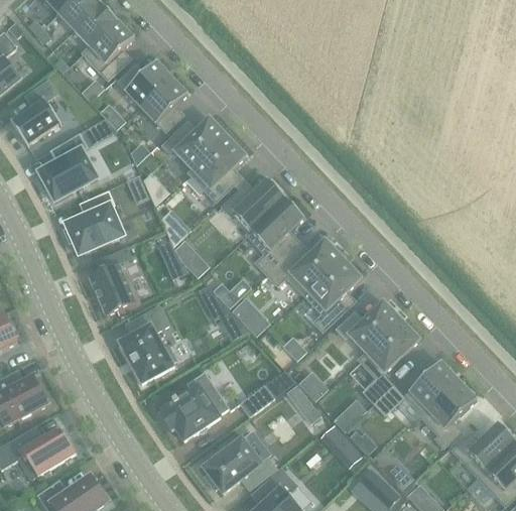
[(47,0),(58,12),(72,0),(47,0)]
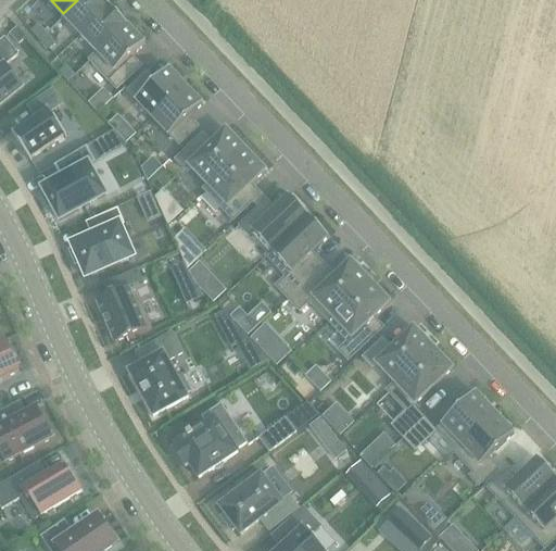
[(111,3),(108,0),(77,0),(63,13),(80,32),(111,3)]
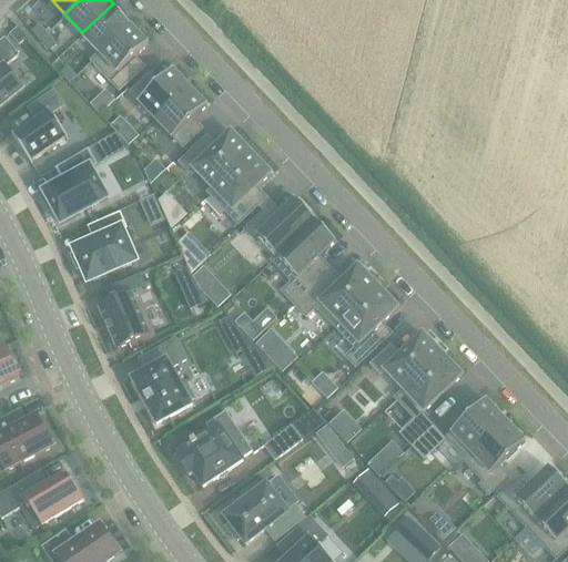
[(131,22),(113,3),(82,32),(99,50),(91,57),(92,58),(131,22)]
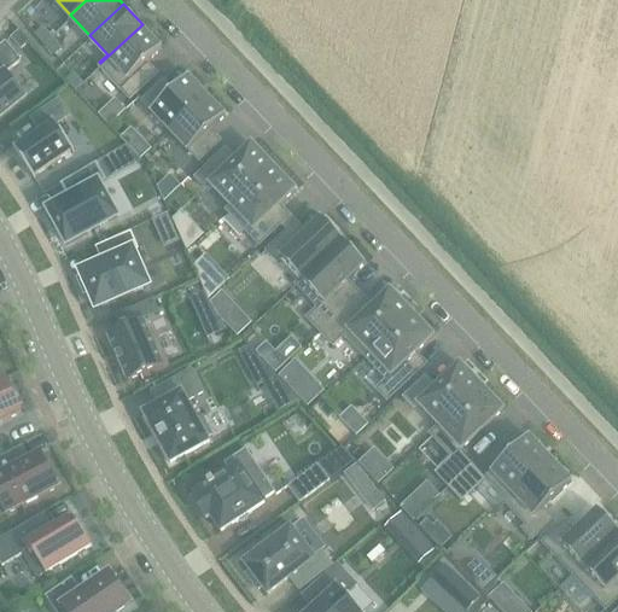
[(35,29),(45,40),(52,33),(42,23),(35,29)]
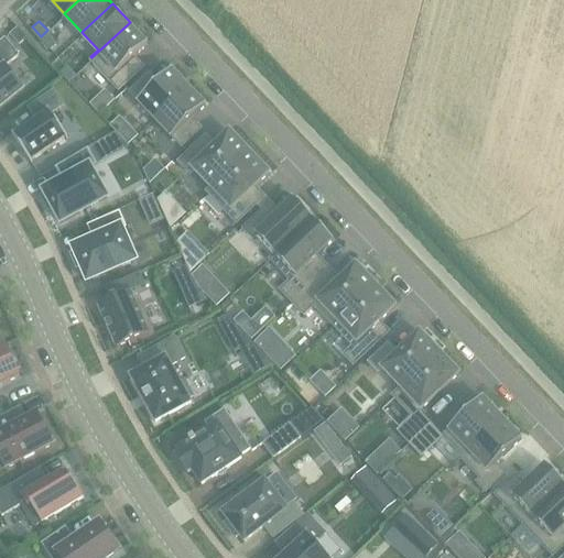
[(18,22),(9,30),(19,41),(26,33),(18,22)]
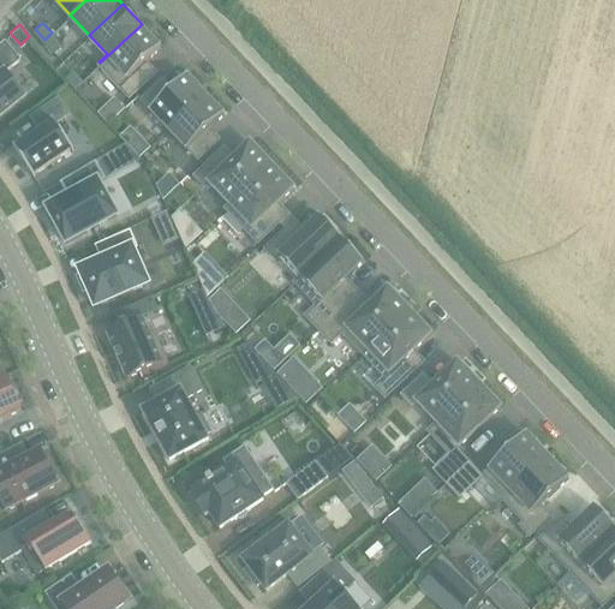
[(142,24),(100,63),(119,83),(129,94),(156,67),(147,58),(161,45),(142,24)]
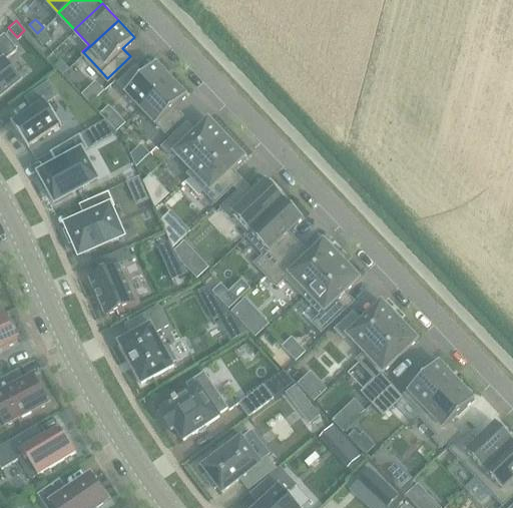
[(51,36),(43,27),(37,33),(45,42),(51,36)]
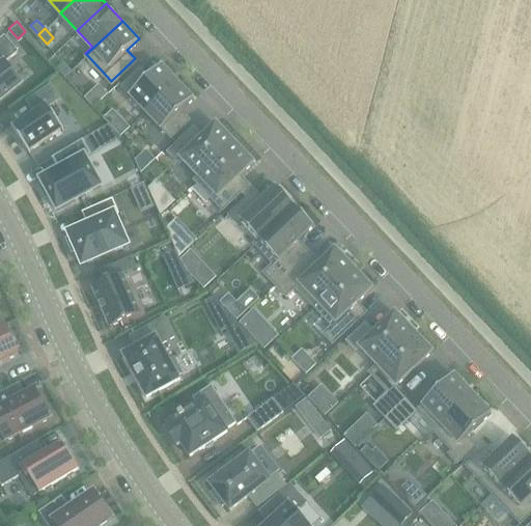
[(4,32),(0,35),(0,95),(22,79),(5,58),(18,49),(4,32)]
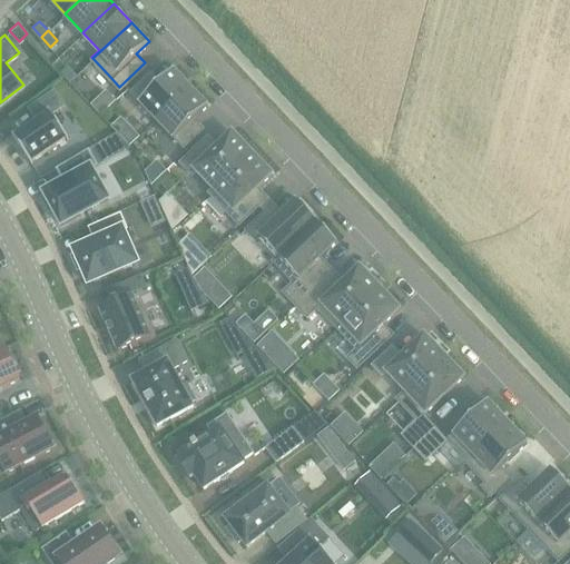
[(70,79),(77,72),(67,63),(61,69),(70,79)]
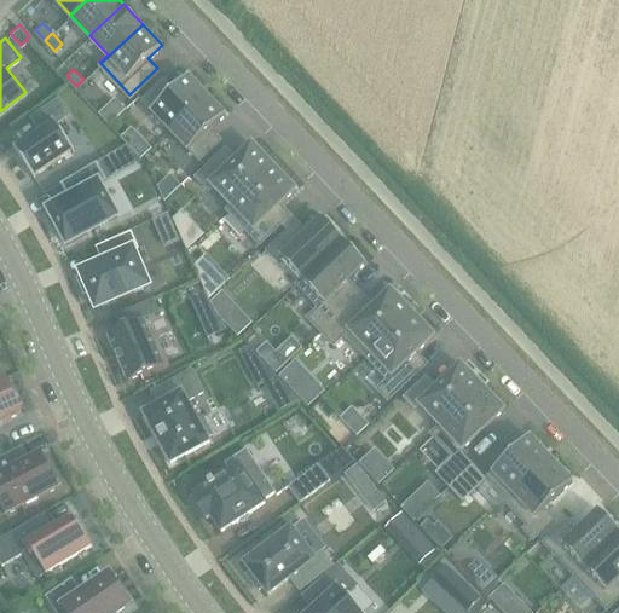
[(173,87),(163,76),(142,97),(171,127),(207,92),(189,73),(173,87)]
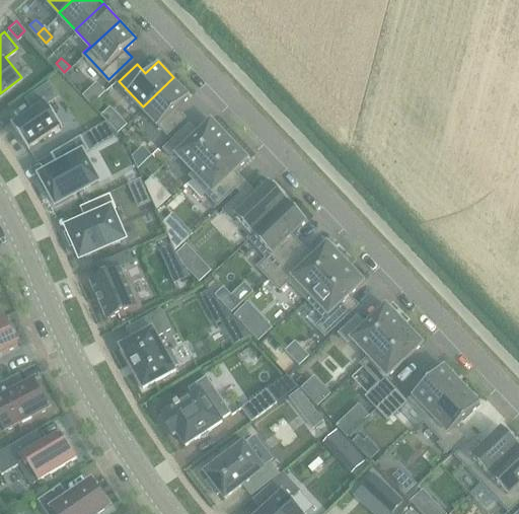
[(190,93),(173,77),(143,106),(167,132),(184,115),(176,105),(190,93)]
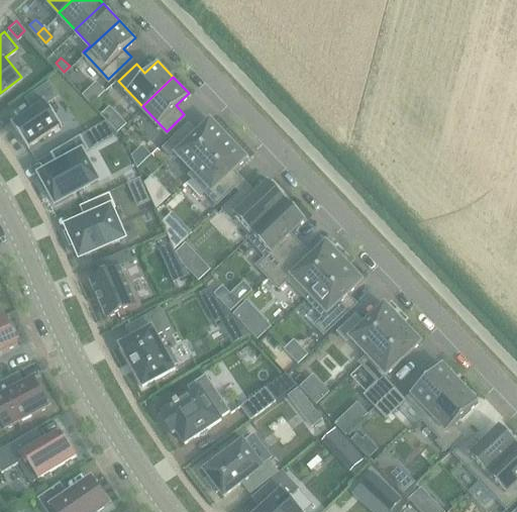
[(12,119),(11,120),(28,145),(29,145),(28,143),(60,122),(61,124),(62,123),(46,100),(59,93),(49,79),(25,95),(33,107),(13,121),(12,119)]
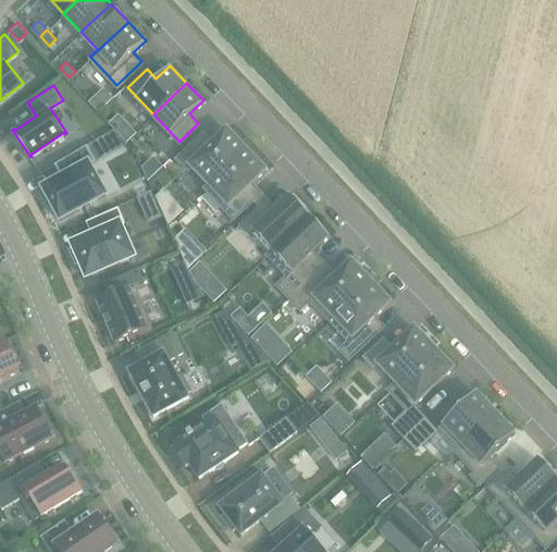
[(103,85),(88,98),(98,109),(113,95),(103,85)]
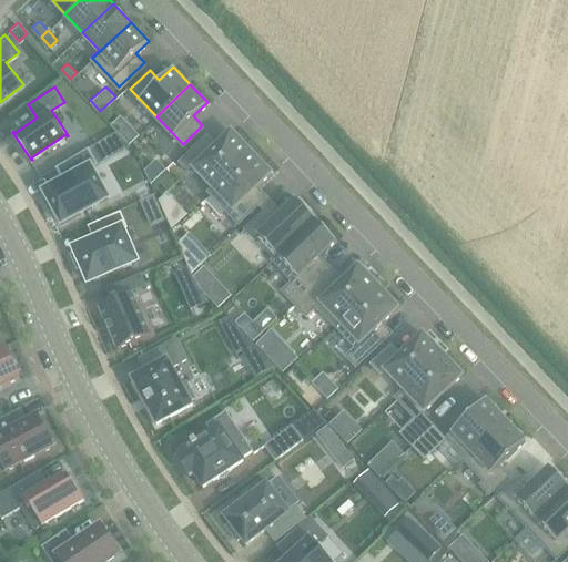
[(125,119),(117,128),(117,129),(129,141),(138,132),(125,119)]
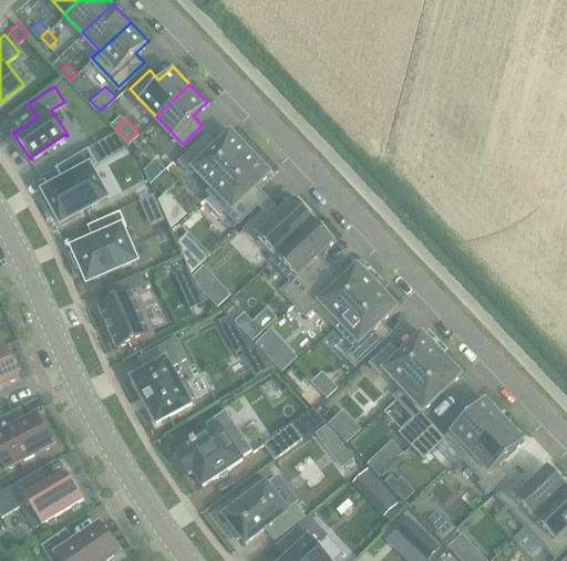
[(250,149),(230,127),(208,149),(199,139),(179,158),(188,168),(193,165),(212,185),(207,188),(208,189),(250,149)]
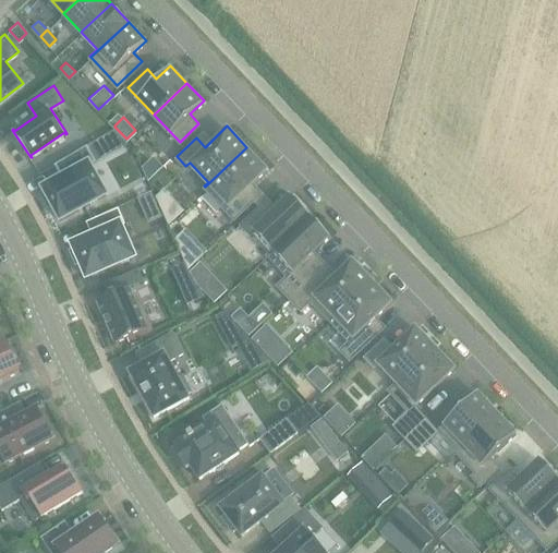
[(114,127),(108,130),(118,145),(128,140),(126,139),(114,127)]
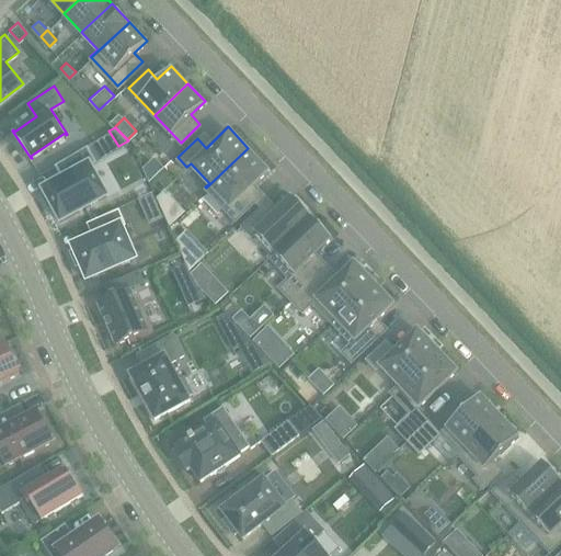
[(45,190),(42,192),(48,205),(53,203),(61,218),(106,193),(90,162),(95,159),(87,144),(56,162),(63,176),(43,186),(45,190)]
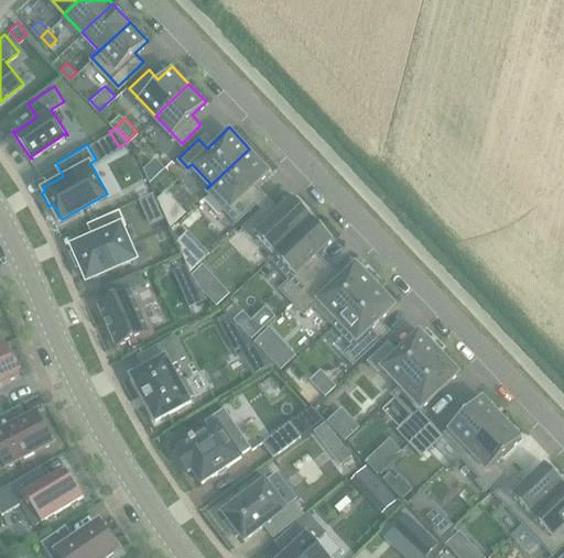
[(207,188),(236,218),(257,199),(247,189),(269,170),(249,149),(207,188)]
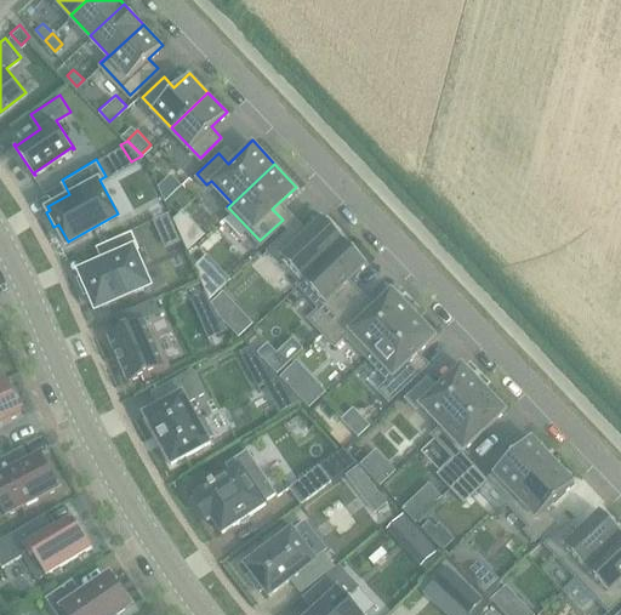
[(171,170),(158,182),(165,197),(182,181),(171,170)]
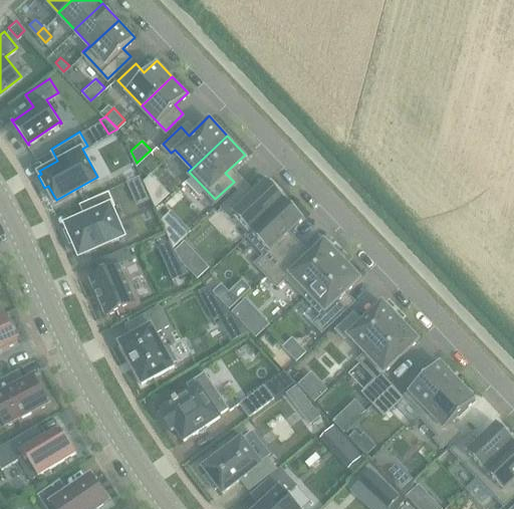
[(152,171),(143,178),(149,191),(161,181),(152,171)]
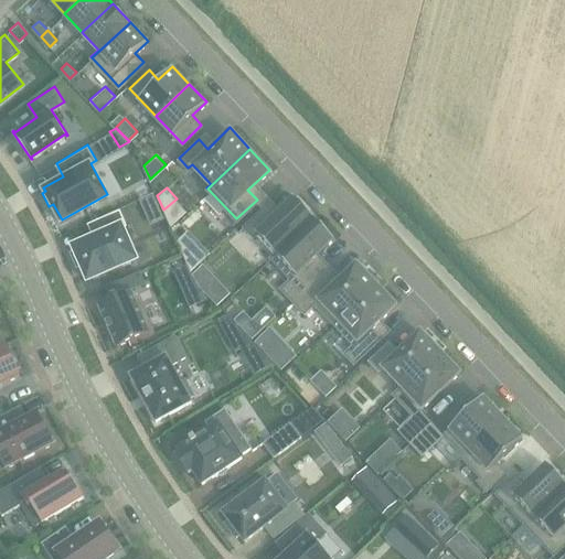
[(151,191),(139,196),(144,206),(156,201),(151,191)]
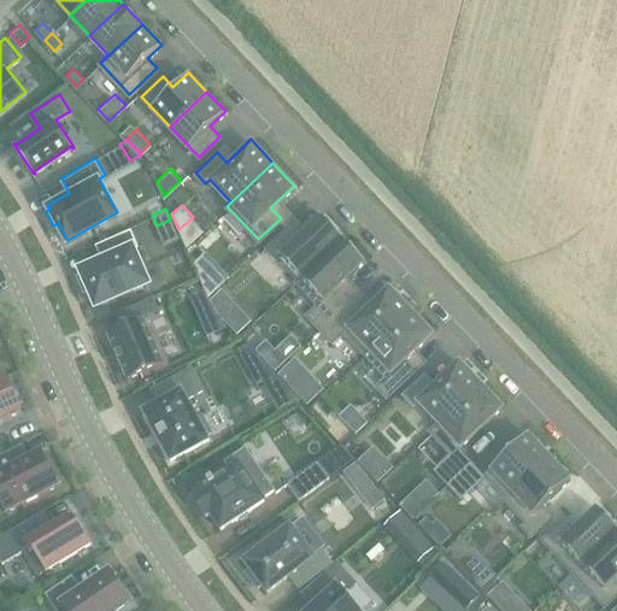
[(287,225),(265,246),(276,257),(280,253),(300,275),(295,280),(297,281),(342,236),(321,213),(298,236),(287,225)]
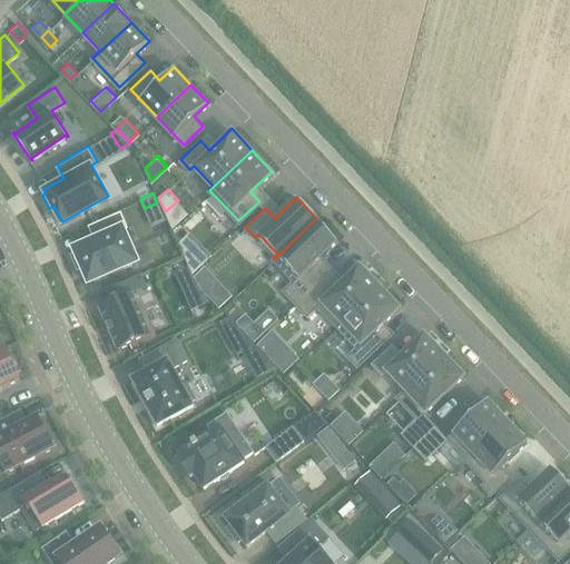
[(76,250),(71,253),(78,266),(81,265),(88,279),(137,258),(123,226),(126,225),(119,210),(89,224),(95,236),(74,246),(76,250)]
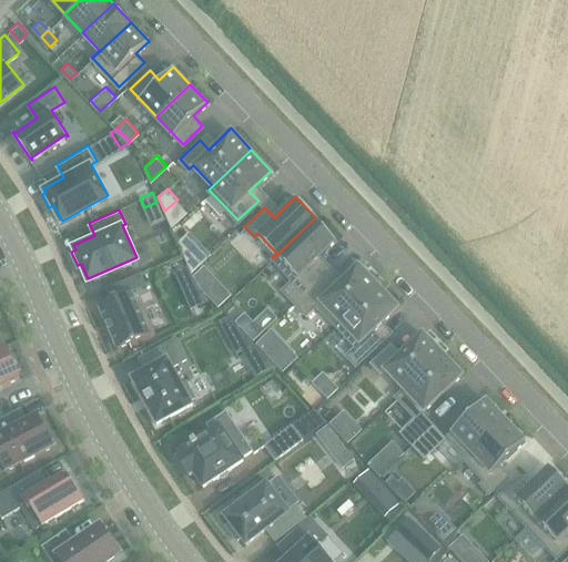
[(273,258),(292,278),(282,287),(294,300),(322,274),(311,262),(335,238),(315,217),(273,258)]
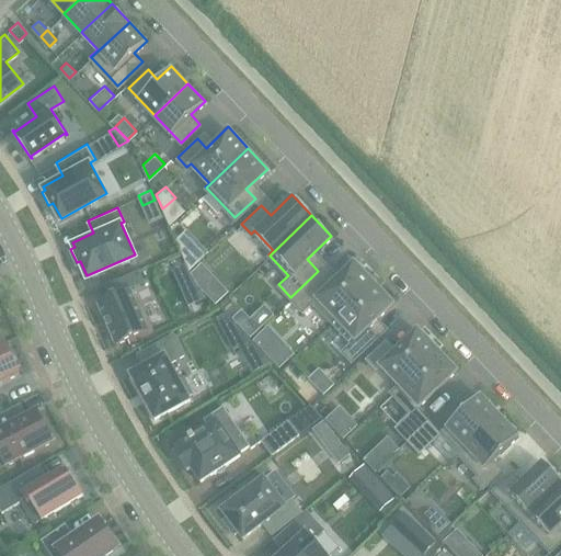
[(195,241),(183,253),(190,267),(205,252),(195,241)]
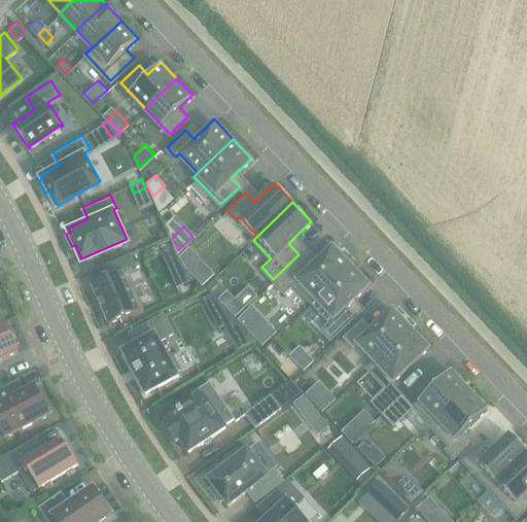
[(284,290),(293,281),(312,301),(351,263),(332,243),(309,266),(299,254),(273,279),(284,290)]
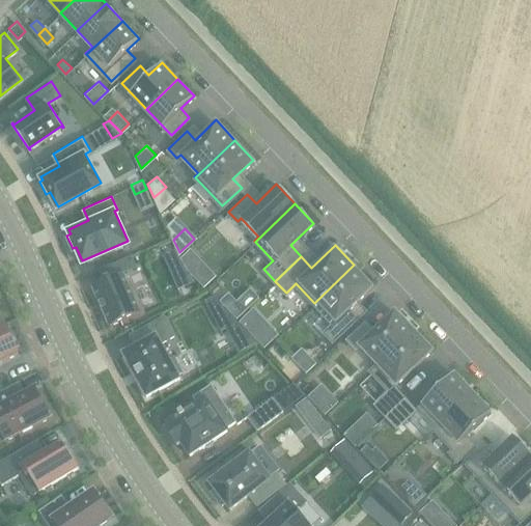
[(104,278),(92,283),(110,323),(140,309),(122,270),(136,265),(131,253),(100,268),(104,278)]
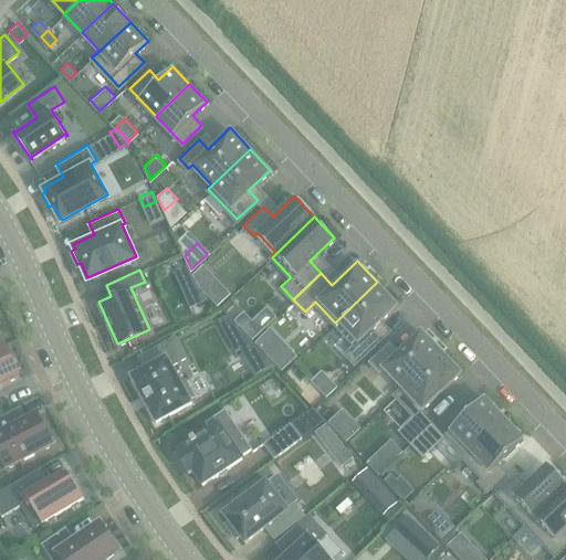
[(216,275),(202,287),(217,302),(221,298),(229,291),(230,289),(216,275)]
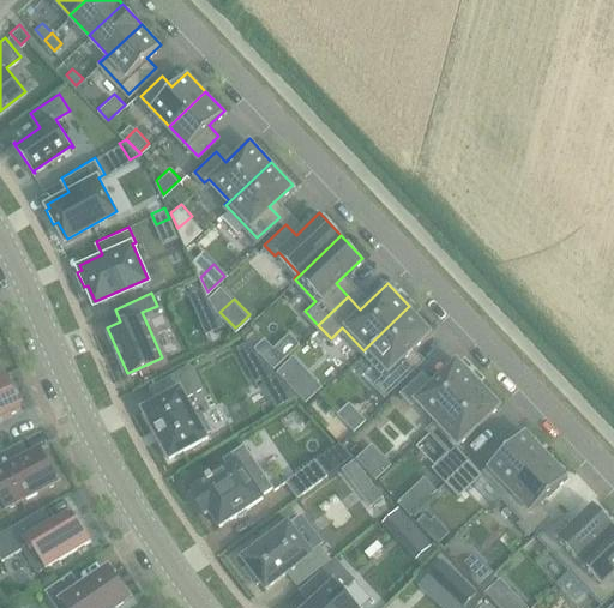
[(363,350),(384,372),(374,381),(384,392),(416,362),(407,351),(431,330),(409,306),(363,350)]
